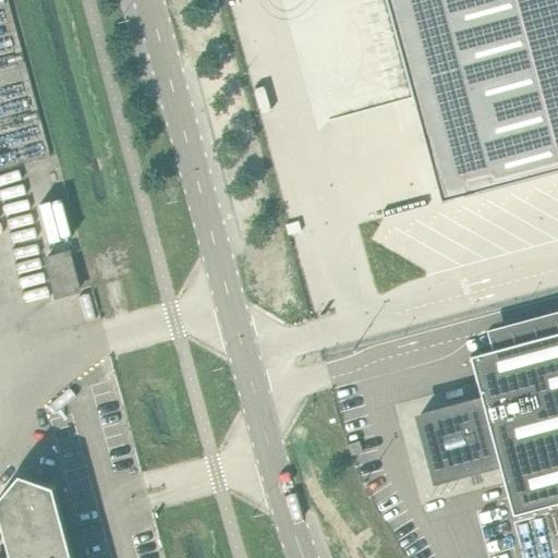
[(557,0),(385,0),(440,203),(557,170),(557,0)]
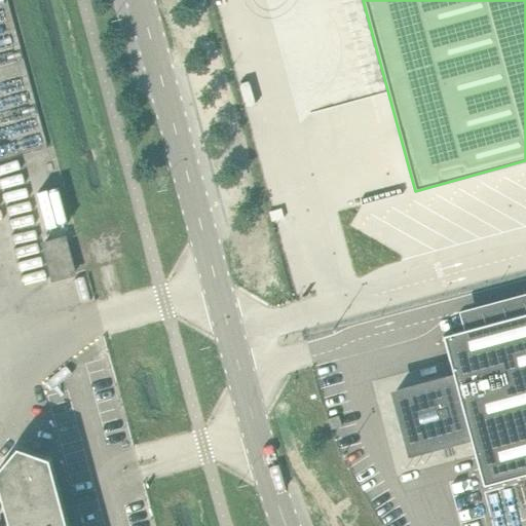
[(52,280),(73,274),(64,239),(42,245),(52,280)]
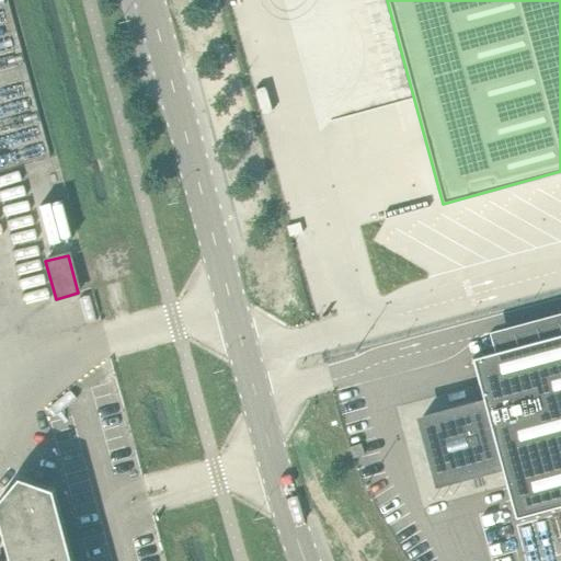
[(483,403),(420,421),(426,444),(428,444),(433,460),(431,460),(437,484),(501,467),(506,485),(507,484),(513,504),(511,504),(515,518),(560,506),(560,504),(560,503),(560,335),(472,359),(483,403)]
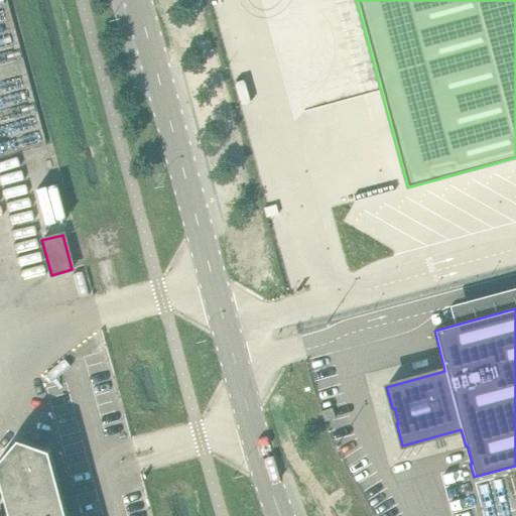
[(325,421),(327,421),(335,418),(332,408),(321,412),(325,421)]
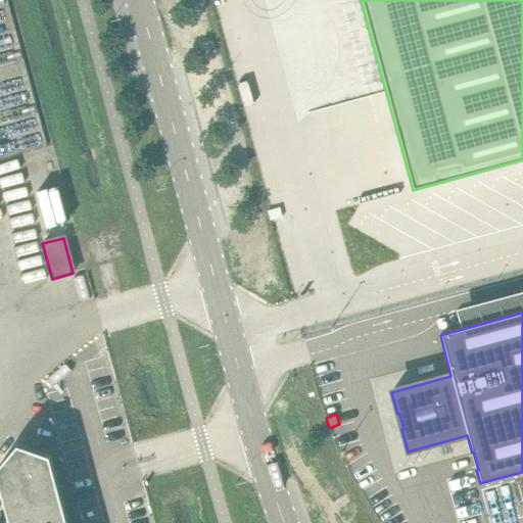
[(64,522),(48,459),(15,447),(0,465),(0,495),(7,522),(6,522),(64,522)]
